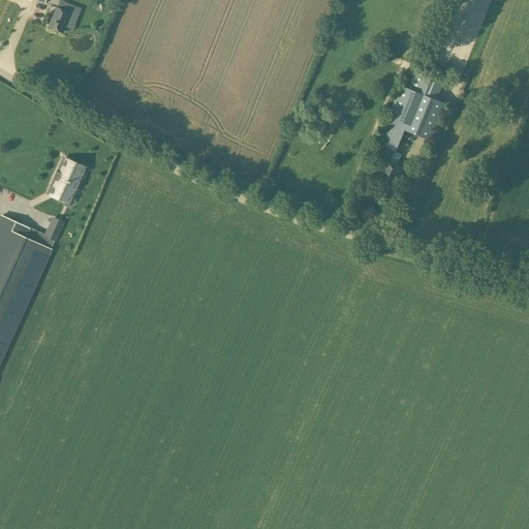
[(73,30),(84,10),(60,1),(49,28),(65,35),(68,28),(73,30)]
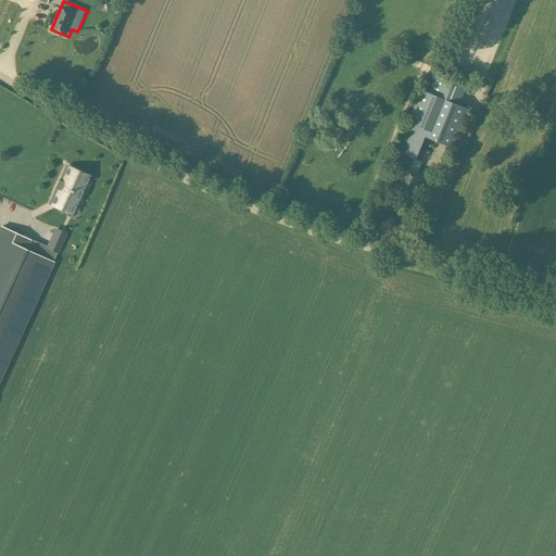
[(468,109),(459,104),(466,88),(436,74),(436,75),(428,91),(421,89),(391,160),(406,166),(405,168),(411,171),(415,159),(417,160),(426,137),(453,147),(469,109),(468,109)]
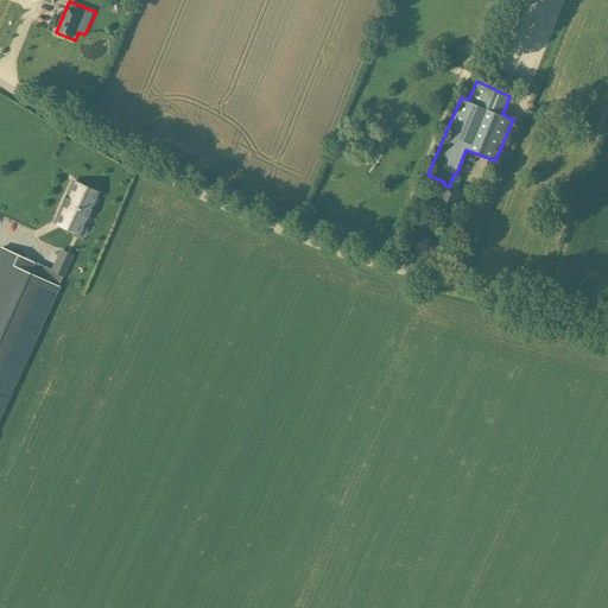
[(375,114),(366,137),(372,139),(381,116),(375,114)]
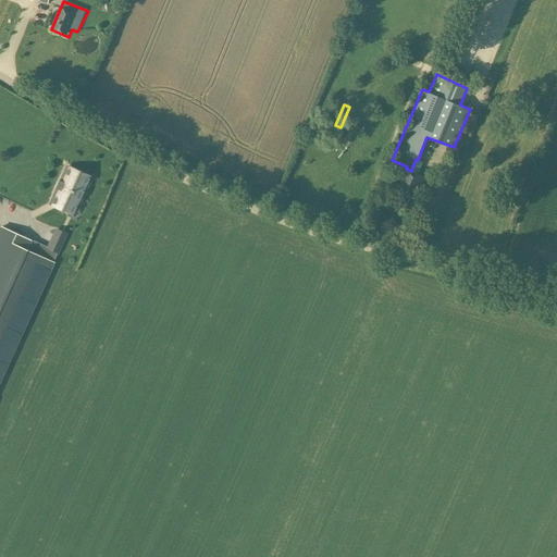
[(65,162),(47,201),(74,214),(93,175),(65,162)]
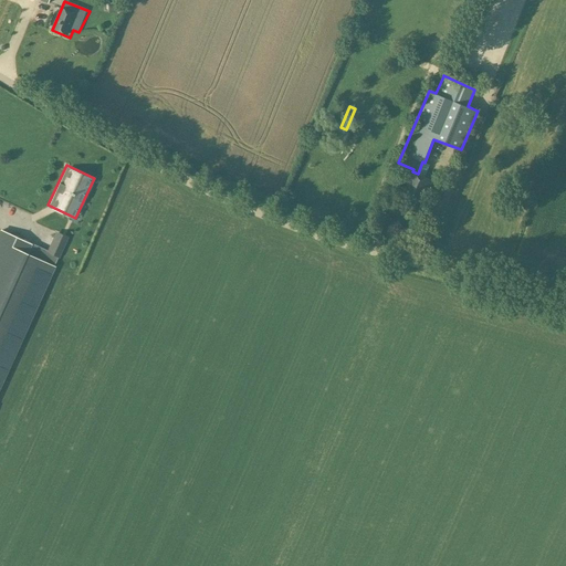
[(427,192),(432,180),(426,178),(423,177),(412,173),(404,194),(422,201),(427,192)]
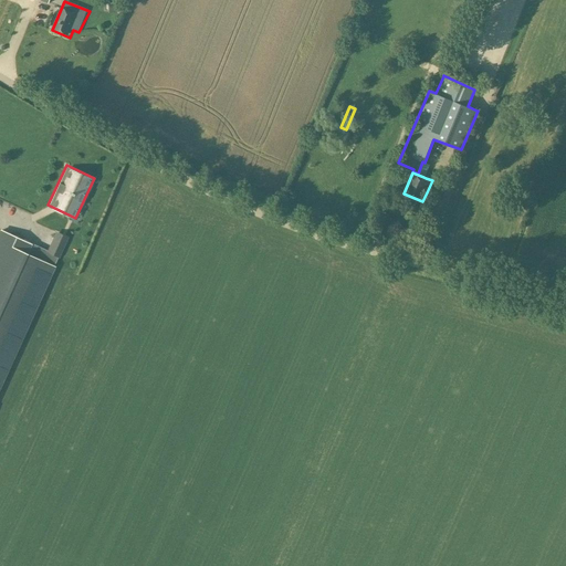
[(0,384),(53,266),(25,253),(30,243),(2,230),(0,234),(0,384)]
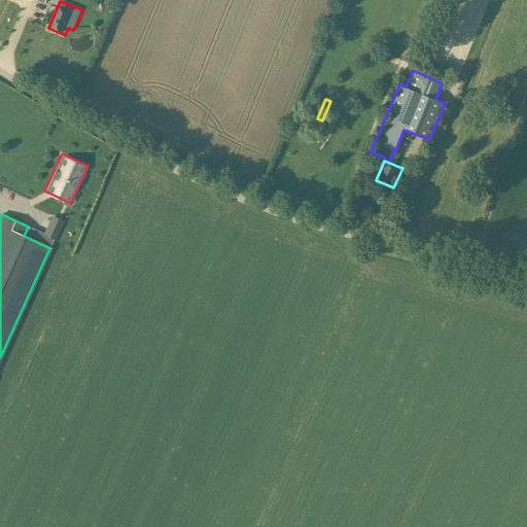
[(62,221),(53,217),(45,235),(55,238),(55,239),(62,221)]
